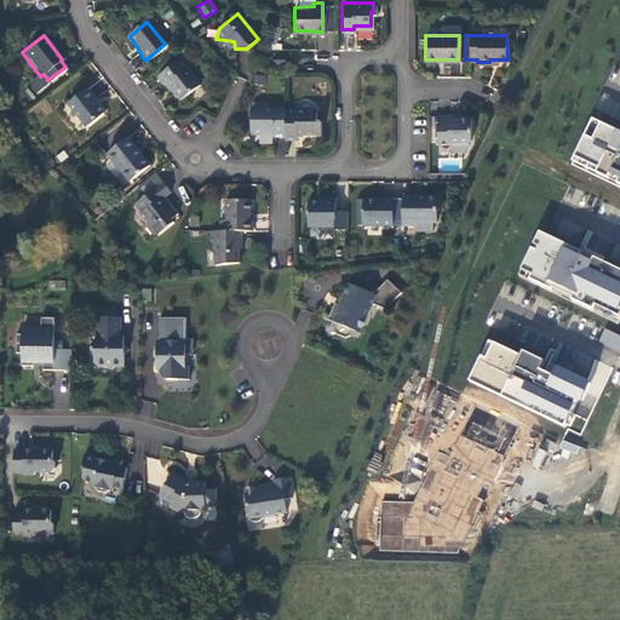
[(196,85),(178,61),(158,76),(162,84),(165,82),(178,99),(196,85)]
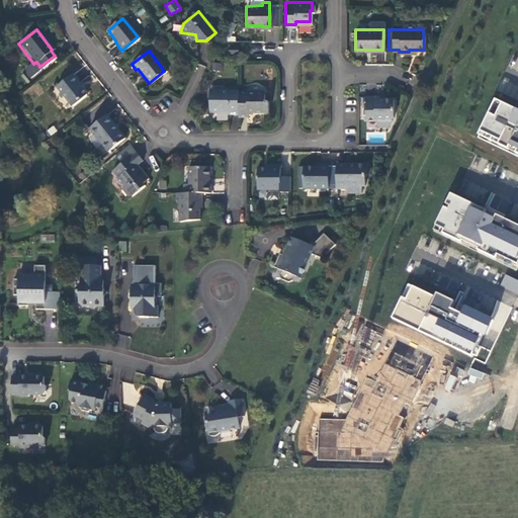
[(30,73),(39,66),(36,62),(33,64),(31,61),(25,66),(30,73)]
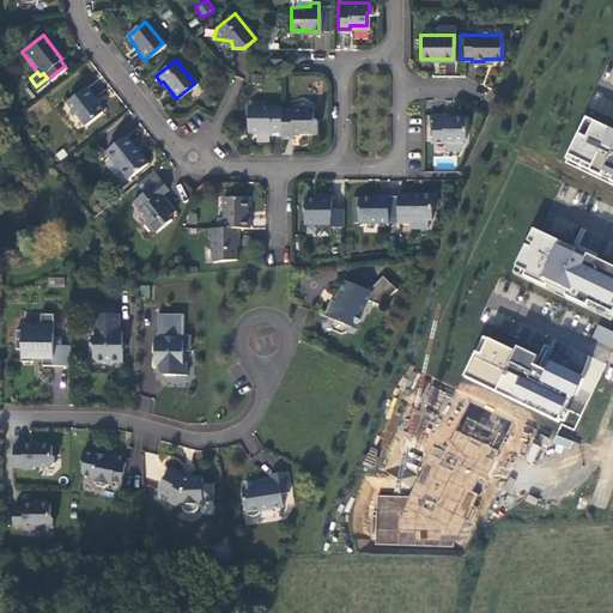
[(36,86),(30,78),(25,80),(25,86),(30,91),(36,86)]
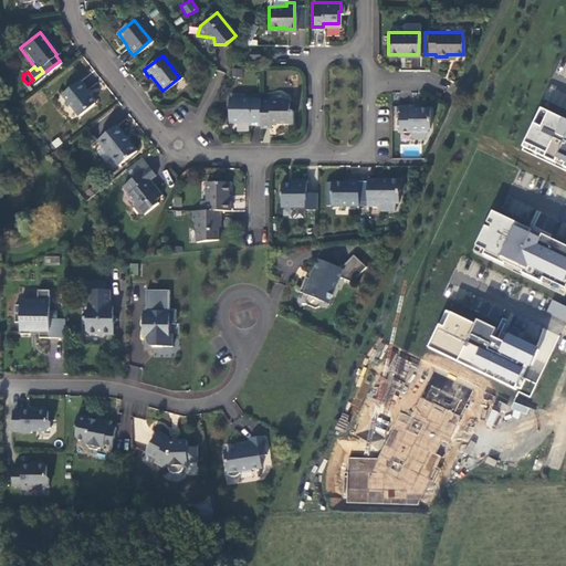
[(76,80),(59,93),(75,115),(92,102),(85,94),(86,93),(76,80)]
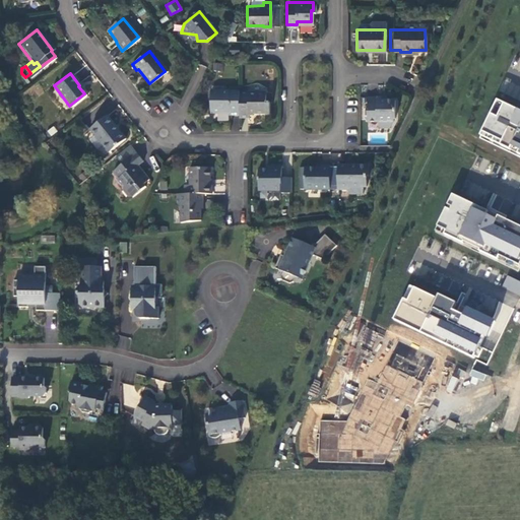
[(247,85),(237,85),(237,90),(237,114),(237,116),(247,116),(247,111),(267,111),(266,101),(264,101),(264,90),(247,90),(247,85)]
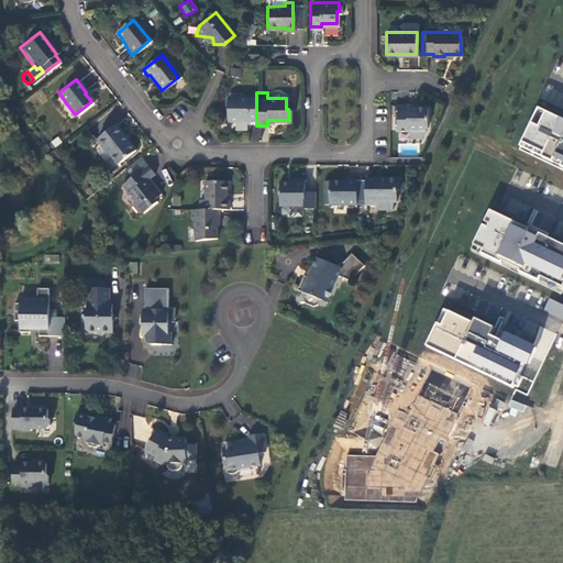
[(246,123),(256,123),(256,98),(227,98),(227,120),(246,120),(246,123)]
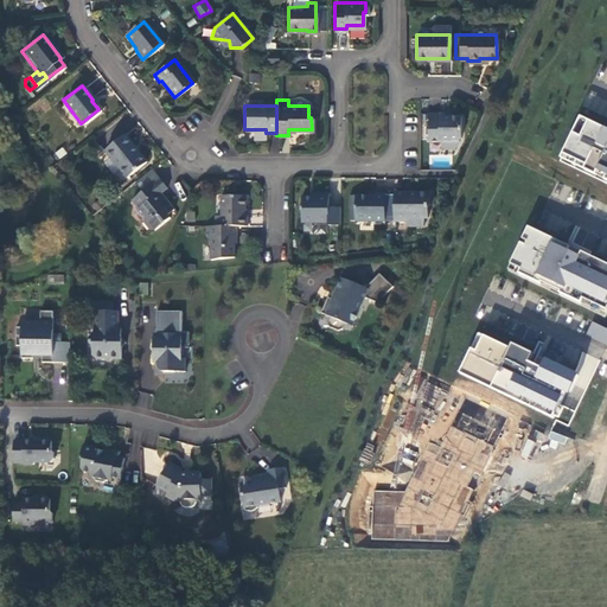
[(427,113),(427,139),(457,139),(457,134),(458,134),(458,115),(442,114),(442,113),(427,113)]
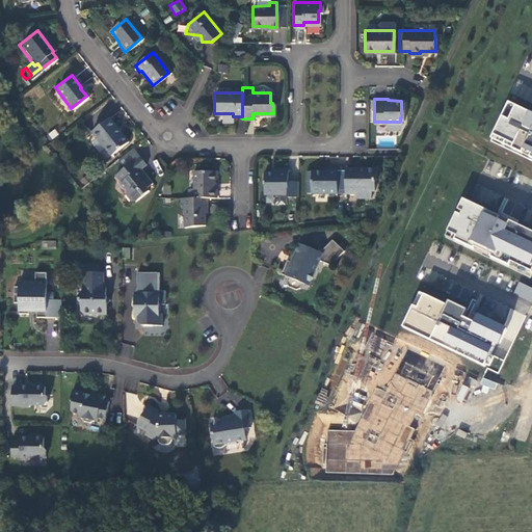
[(531,112),(510,102),(491,140),(531,159),(531,112)]
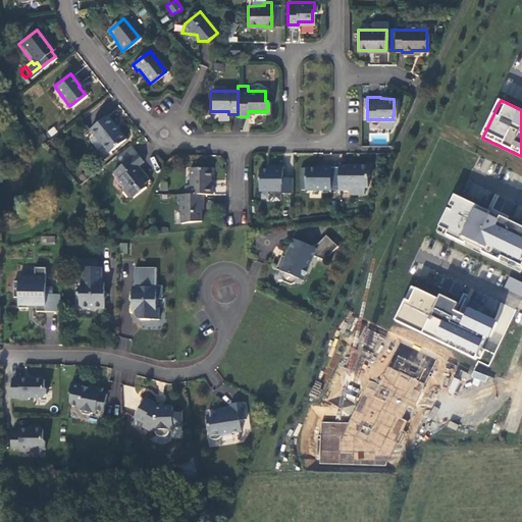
[(105,116),(88,129),(105,152),(122,138),(105,116)]
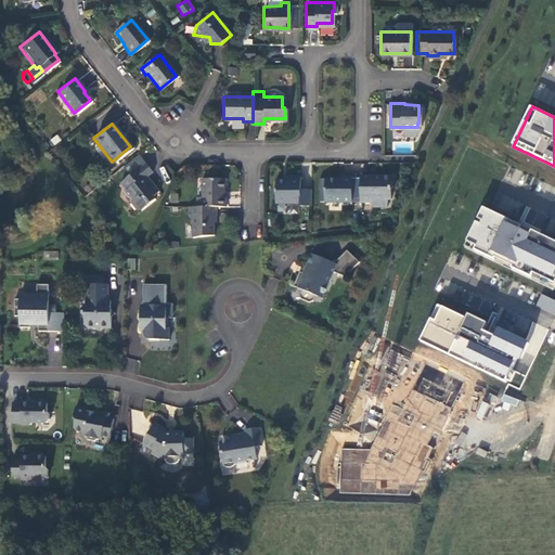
[(121,166),(128,175),(143,163),(137,154),(121,166)]
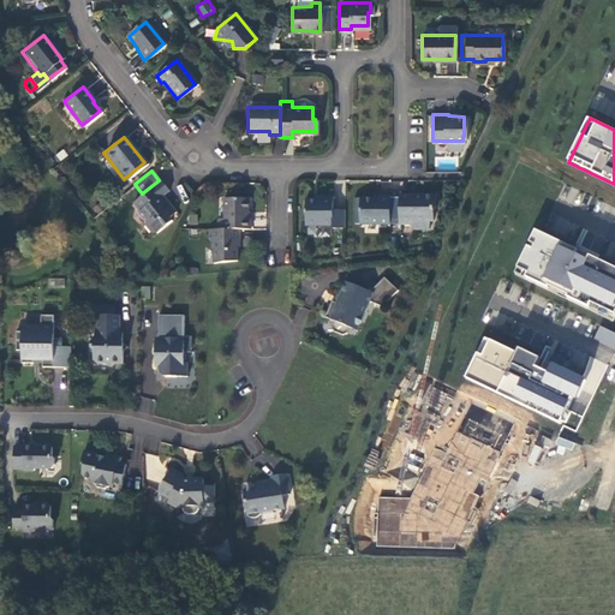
[(142,193),(132,202),(142,212),(142,221),(149,230),(154,231),(157,231),(171,219),(168,215),(174,210),(161,193),(166,189),(159,180),(142,193)]
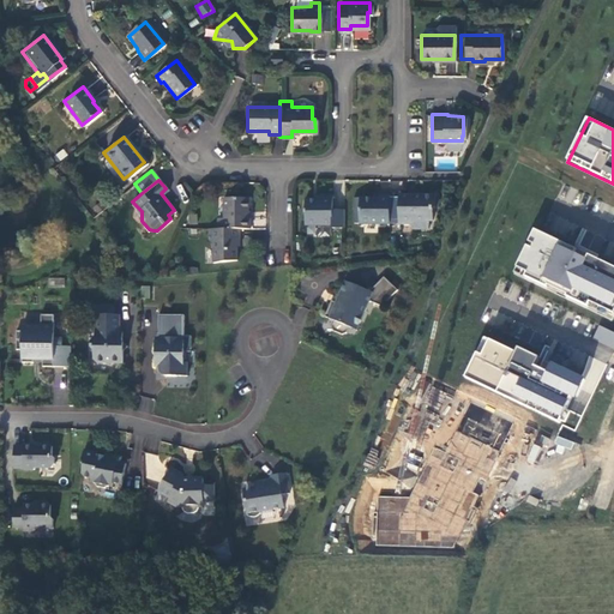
[(329,228),(339,228),(339,209),(330,209),(330,194),(318,194),(318,199),(302,199),(304,223),(329,223),(329,228)]
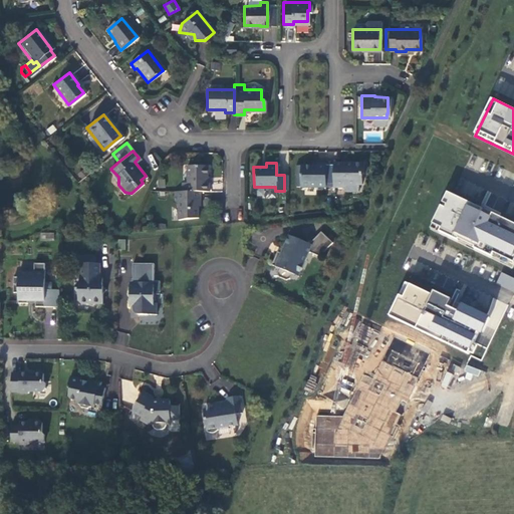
[(298,186),(322,186),(321,163),(314,163),(314,165),(298,165),(298,186)]
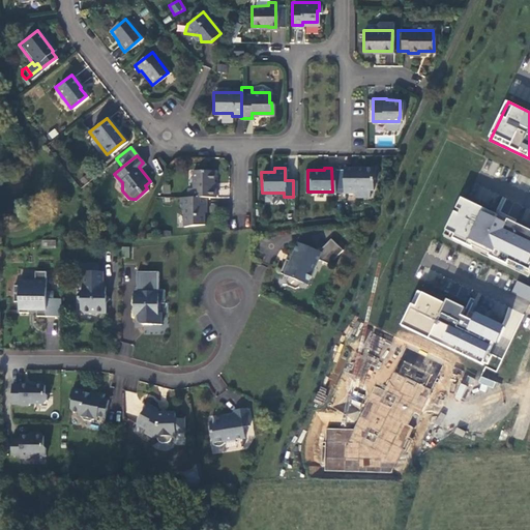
[(373,168),(341,168),(342,192),(354,192),(354,188),(370,188),(370,178),(374,177),(373,168)]
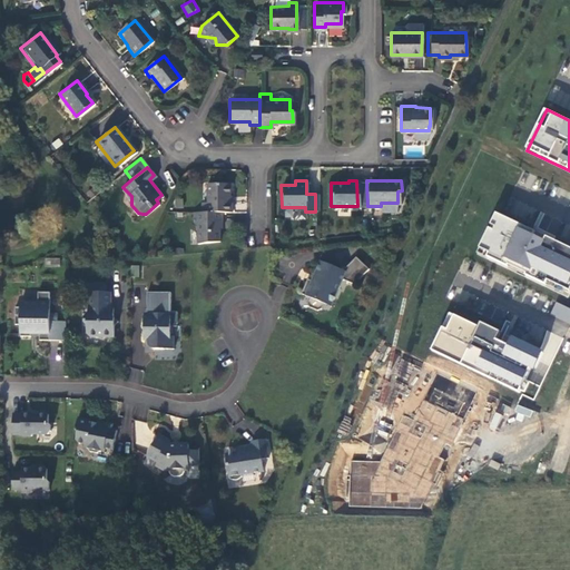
[(200,200),(200,210),(220,210),(229,210),(229,200),(228,200),(228,183),(206,183),(206,200),(200,200)]
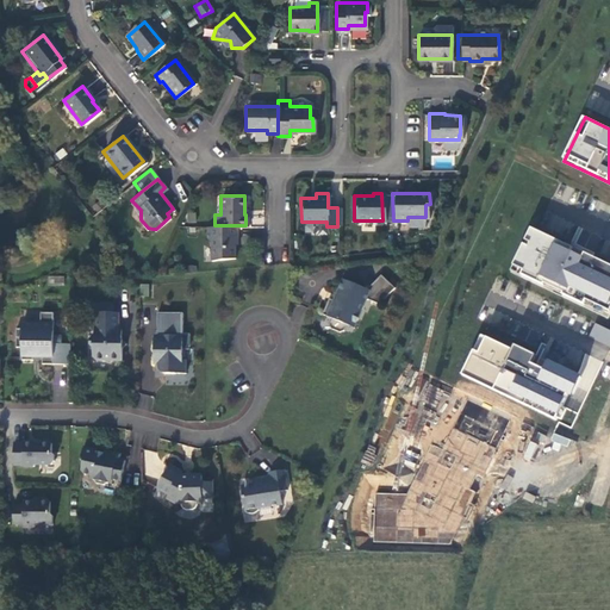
[(236,237),(236,225),(215,225),(205,225),(206,238),(210,247),(211,261),(235,256),(235,237),(236,237)]
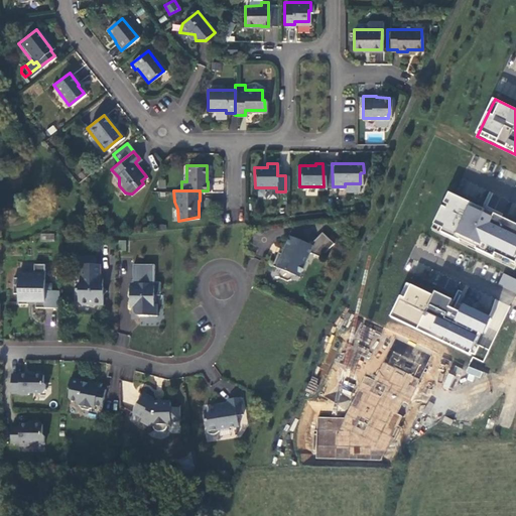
[(515,225),(450,194),(431,231),(514,269),(515,265),(515,225)]
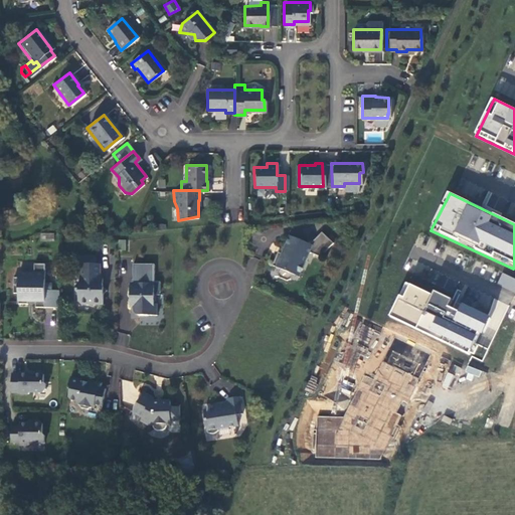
[(309,244),(289,235),(281,253),(277,252),(272,266),(280,269),(277,275),(279,278),(286,281),(289,280),(294,269),(301,272),(309,252),(319,258),(333,244),(321,232),(309,244)]
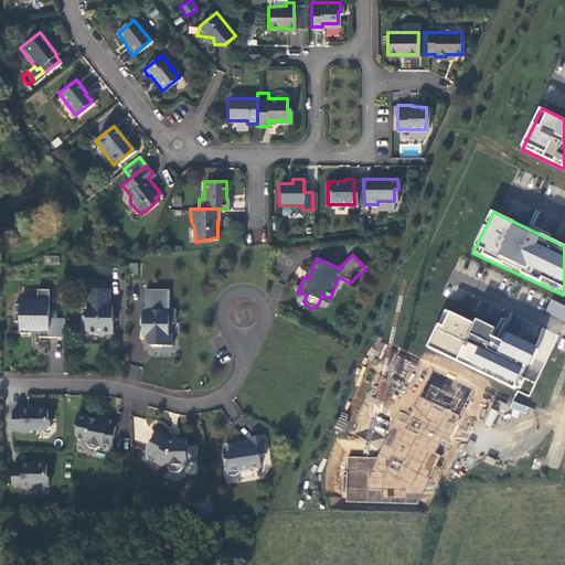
[(36,334),(48,334),(49,286),(36,286),(36,296),(19,296),(19,301),(13,301),(13,318),(19,318),(19,330),(29,330),(29,328),(38,328),(36,334)]
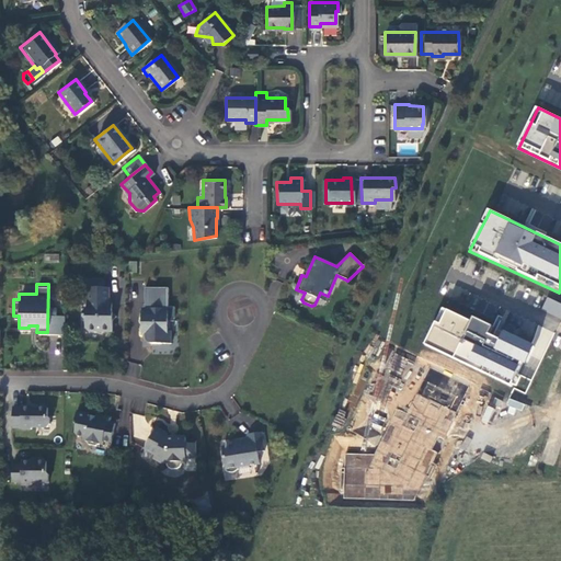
[(83,325),(87,329),(111,329),(111,318),(115,315),(110,309),(111,300),(107,300),(107,285),(102,285),(86,285),(86,306),(81,309),(81,315),(83,318),(83,325)]
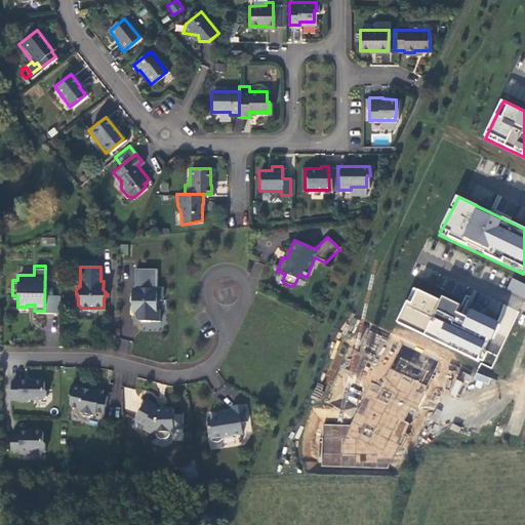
[(132,299),(131,312),(133,312),(142,320),(158,320),(159,309),(155,309),(156,299),(158,296),(162,296),(162,286),(156,285),(156,268),(134,268),(134,287),(131,287),(131,299),(132,299)]
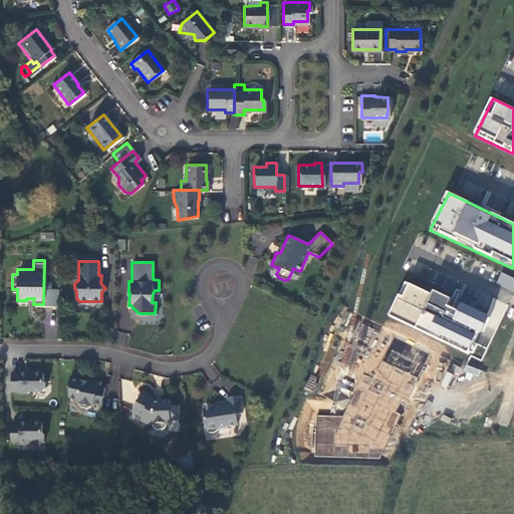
[(496,283),(513,291),(513,277),(501,272),(496,283)]
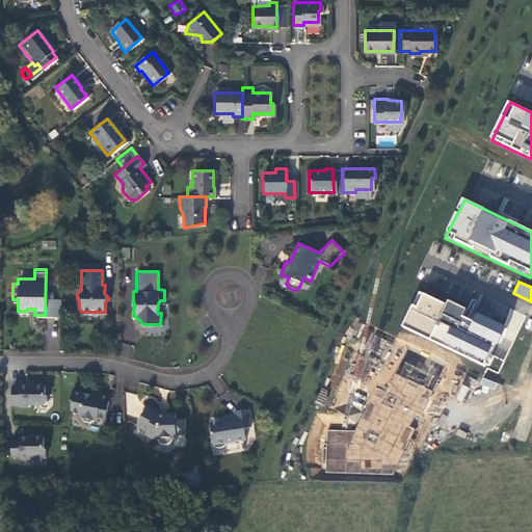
[(422,293),(404,328),(485,367),(485,365),(489,366),(502,342),(507,329),(451,302),(449,306),(422,293)]
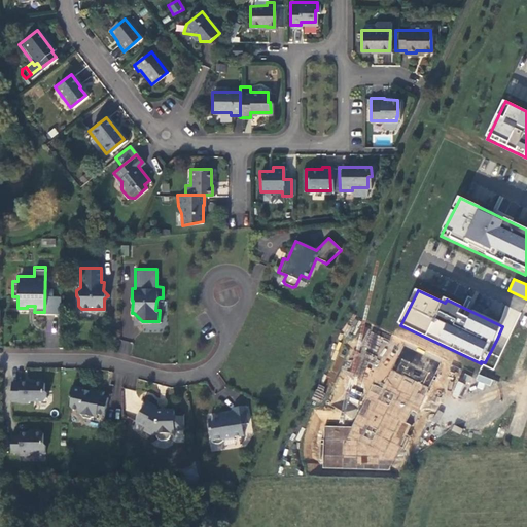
[(376,355),(384,339),(370,331),(350,373),(359,378),(372,353),(376,355)]
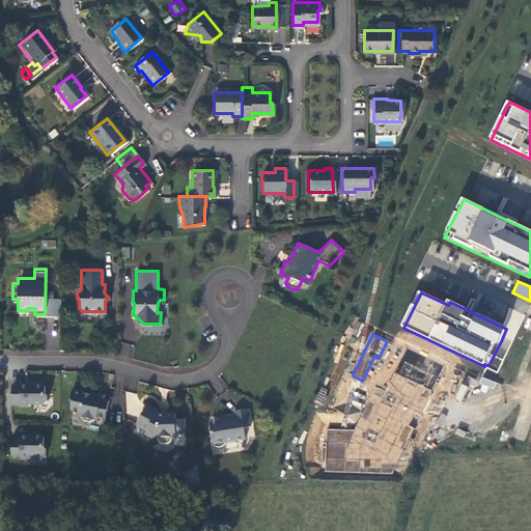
[(392,473),(443,366),(407,350),(385,392),(374,388),(354,430),(327,430),(326,471),(392,473)]
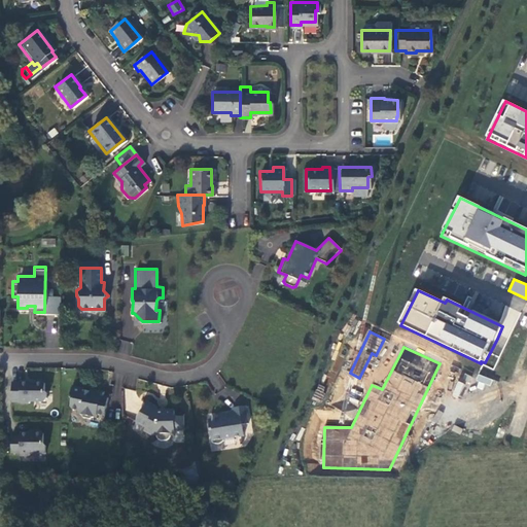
[(468,384),(471,377),(463,374),(460,382),(457,381),(451,395),(459,398),(465,383),(468,384)]
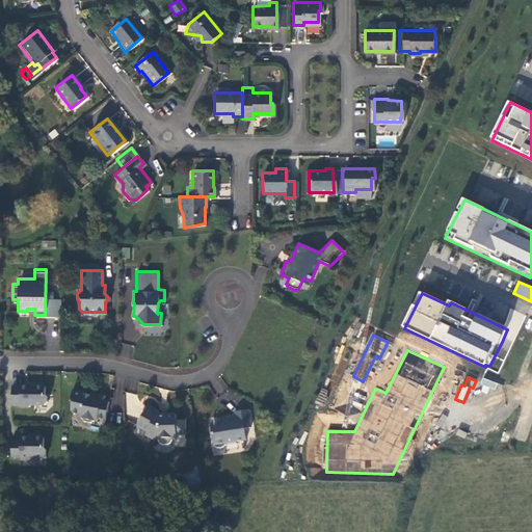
[(482,378),(480,384),(496,389),(498,382),(482,378)]
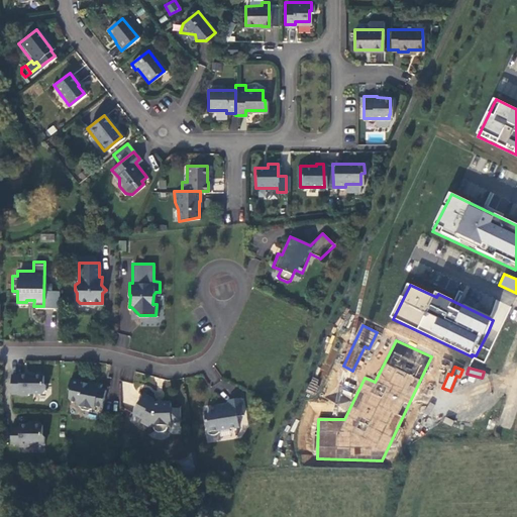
[(9,372),(9,391),(17,391),(17,392),(25,392),(27,390),(40,391),(43,388),(43,383),(41,381),(41,373),(38,371),(33,370),(31,373),(26,373),(26,372),(17,371),(17,373),(9,372)]
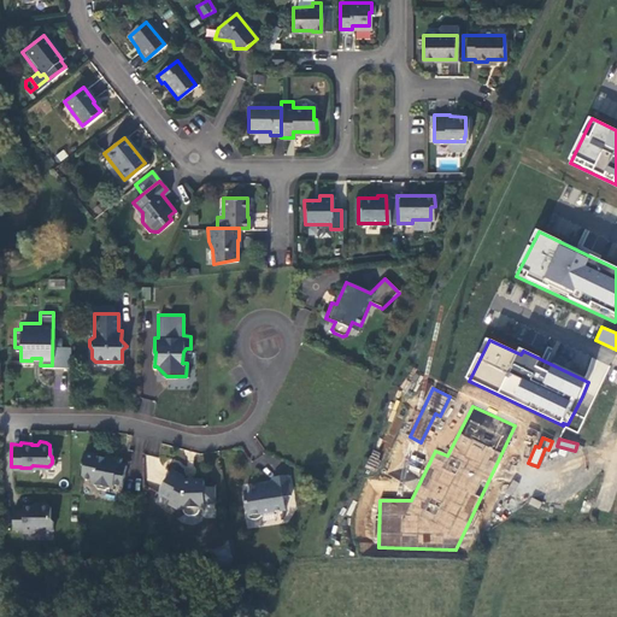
[(94,452),(81,448),(78,459),(81,462),(78,472),(81,476),(88,477),(88,482),(92,482),(94,486),(101,488),(105,486),(109,486),(110,482),(118,485),(123,463),(117,462),(115,458),(110,458),(111,456),(104,453),(103,456),(93,453),(94,452)]
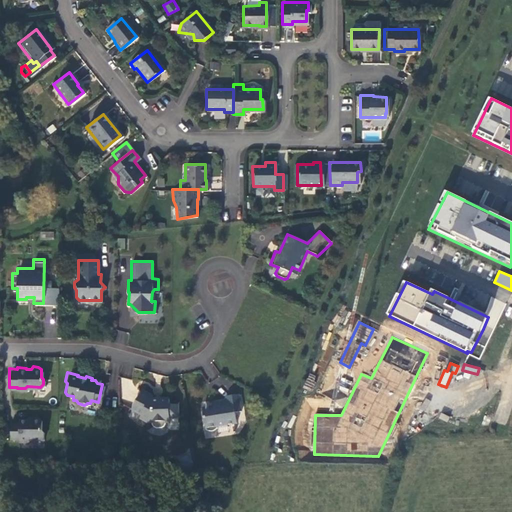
[(150,394),(139,388),(129,408),(139,413),(137,417),(144,421),(149,421),(149,423),(150,425),(153,427),(158,427),(161,425),(162,423),(162,421),(166,421),(166,417),(175,417),(175,403),(166,403),(166,397),(157,397),(157,400),(152,400),(152,397),(150,397),(149,396),(150,394)]
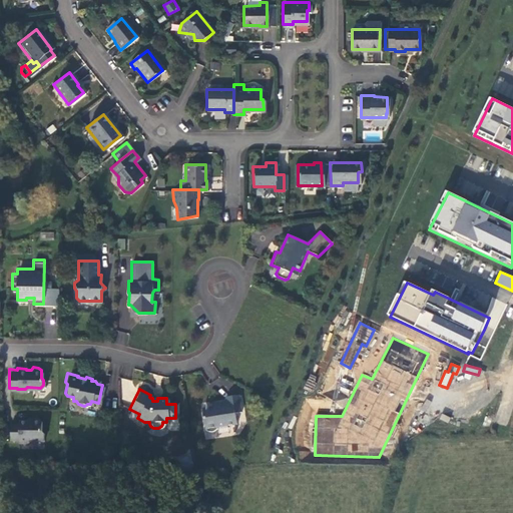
[(199,407),(202,428),(233,423),(231,411),(237,410),(235,394),(222,396),(223,401),(208,403),(209,406),(199,407)]
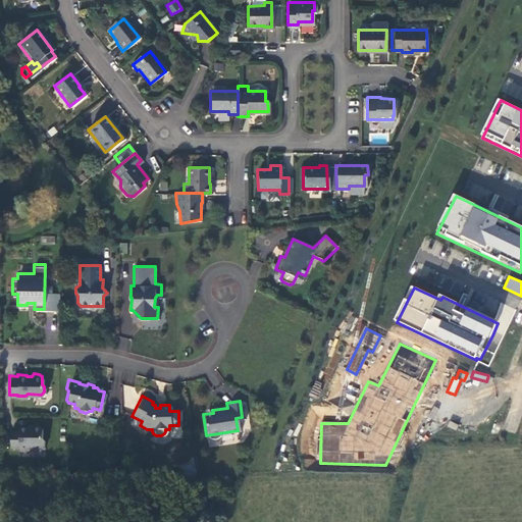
[(16,429),(8,428),(8,446),(16,446),(16,448),(25,448),(28,446),(42,447),(42,438),(39,436),(40,426),(37,424),(33,424),(31,426),(16,426),(16,429)]
